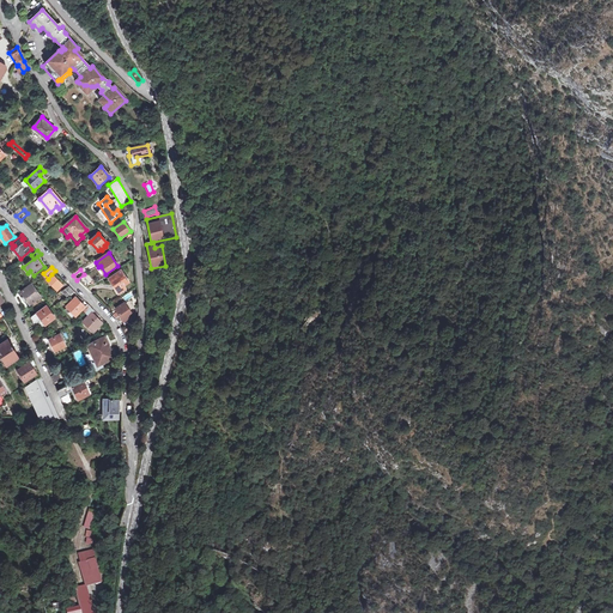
[(117,291),(123,287),(129,283),(122,271),(109,279),(116,290),(117,291)]
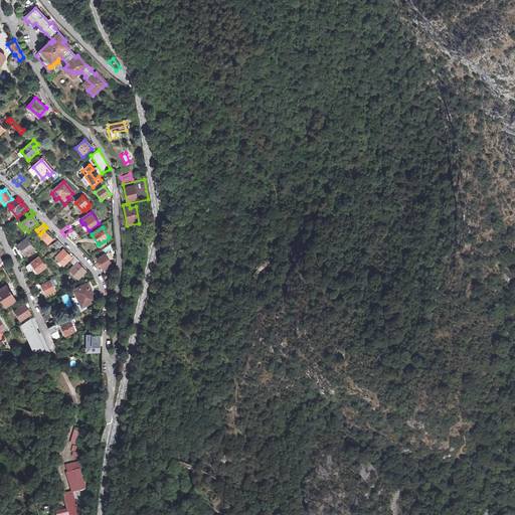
[(52,240),(43,230),(40,234),(49,243),(50,242),(52,240)]
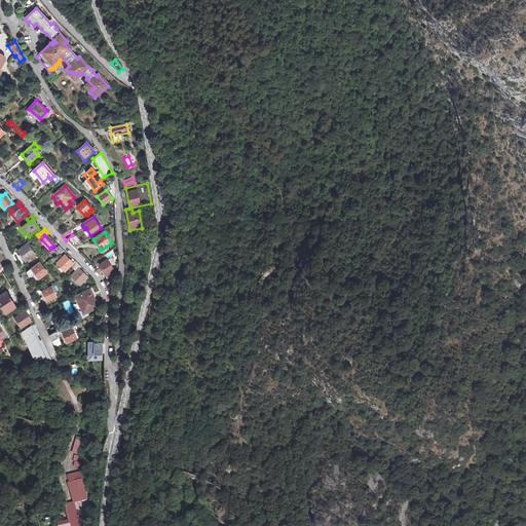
[(36,255),(28,243),(19,251),(22,255),(20,256),(22,259),(24,258),(27,262),(36,255)]
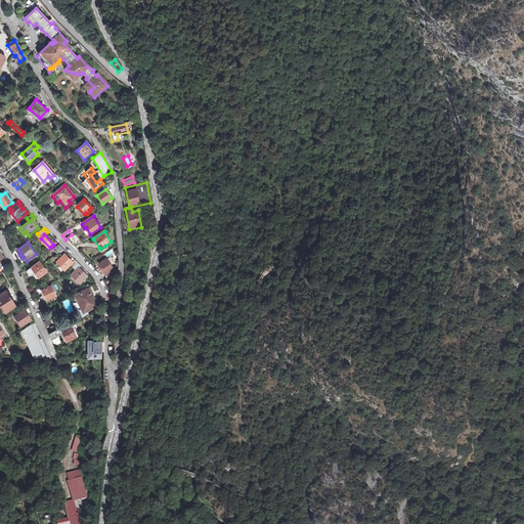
[(64,250),(60,245),(54,249),(57,254),(64,250)]
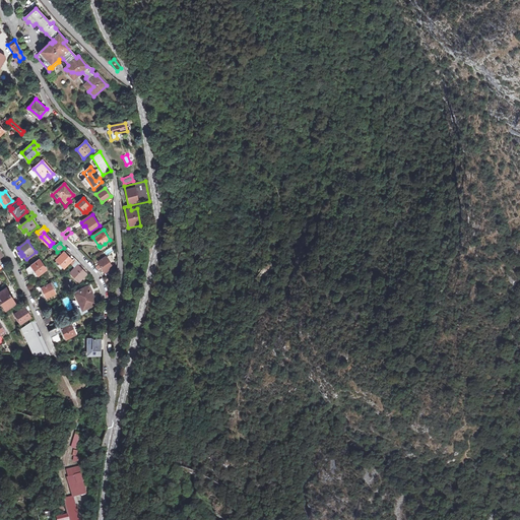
[(77,261),(75,259),(73,261),(65,253),(57,260),(65,269),(70,263),(73,265),(77,261)]
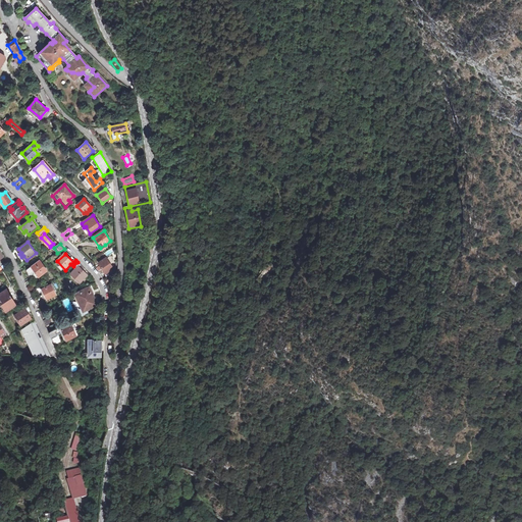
[(106,274),(108,272),(113,269),(113,268),(107,258),(99,264),(106,274)]
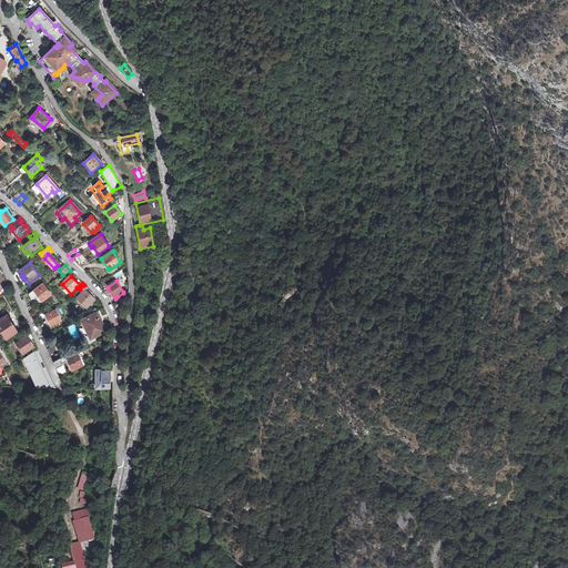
[(291,281),(282,298),(293,304),(302,285),(291,281)]
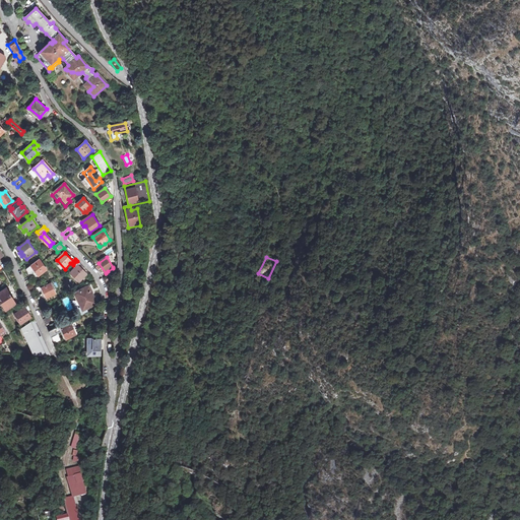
[(36,270),(40,276),(48,271),(41,260),(27,269),(30,274),(33,272),(36,270)]
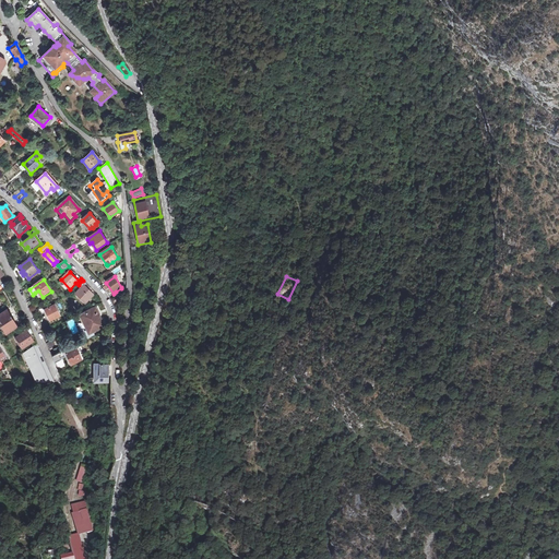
[(26,281),(20,285),(23,290),(30,285),(26,281)]
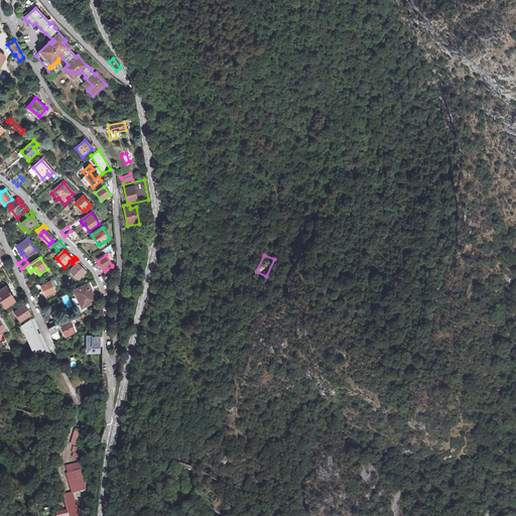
[(77,259),(73,263),(75,266),(71,271),(80,279),(86,272),(78,264),(80,262),(77,259)]
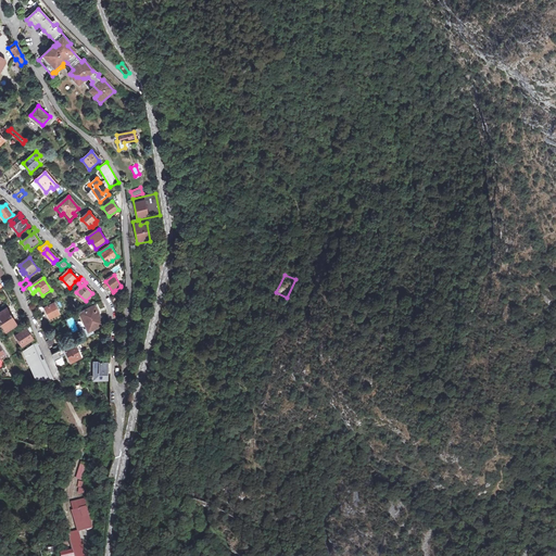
[(121,286),(121,287),(113,292),(112,293),(115,297),(125,289),(122,286),(121,286)]
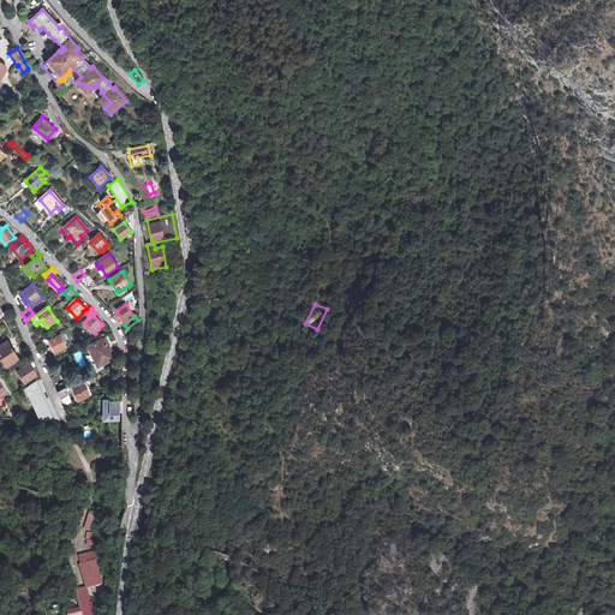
[(67,347),(61,336),(51,341),(57,352),(67,347)]
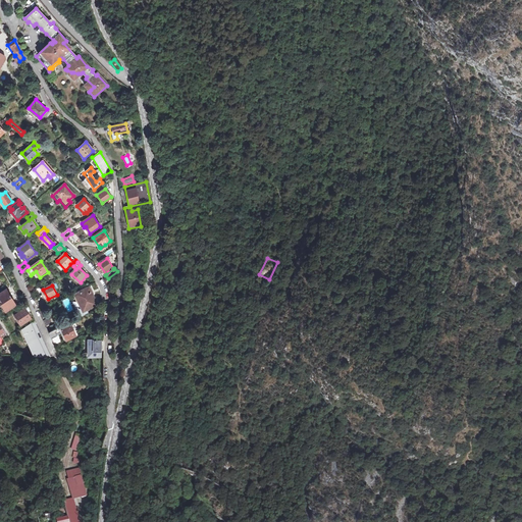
[(97,305),(93,296),(92,293),(94,292),(92,288),(76,295),(84,309),(80,310),(83,316),(89,313),(88,309),(97,305)]
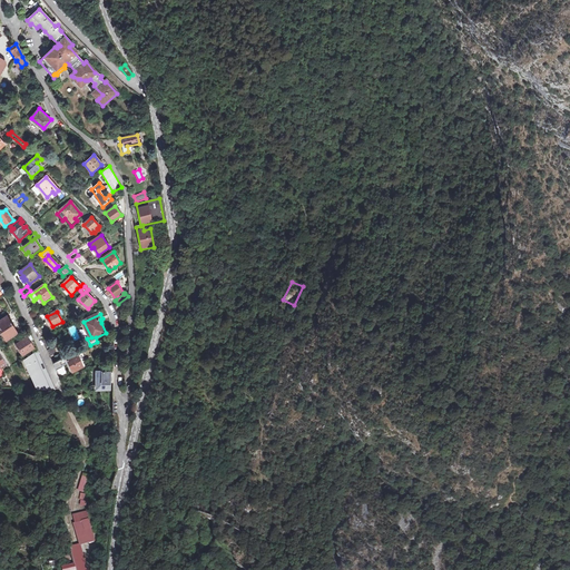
[(17,333),(9,318),(0,323),(0,325),(8,338),(17,333)]
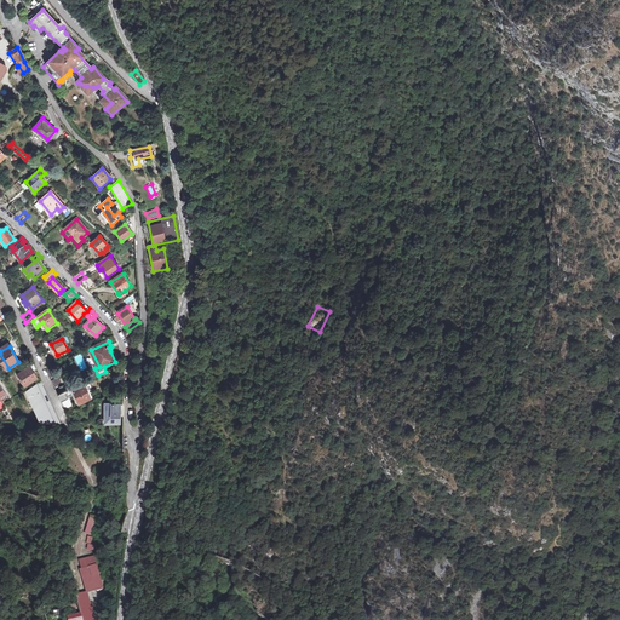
[(30,368),(34,366),(33,363),(33,361),(26,366),(28,369),(17,375),(24,388),(38,380),(30,368)]
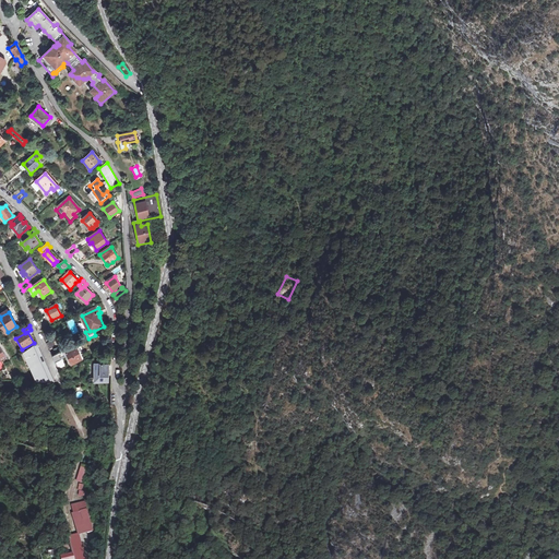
[(52,357),(61,353),(59,348),(56,342),(47,345),(52,357)]
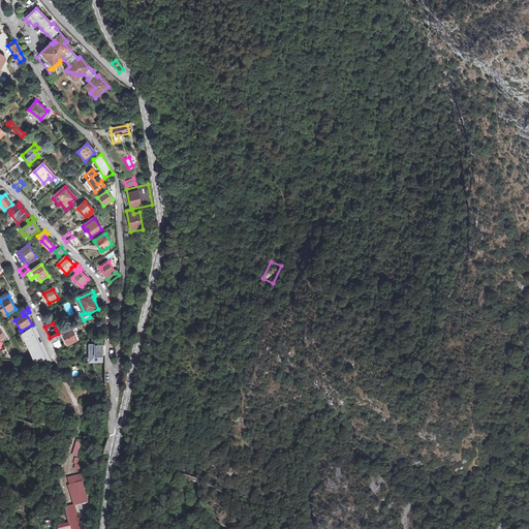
[(53,363),(36,327),(24,333),(31,346),(33,345),(33,347),(29,349),(32,355),(35,354),(36,355),(34,356),(36,363),(53,363)]
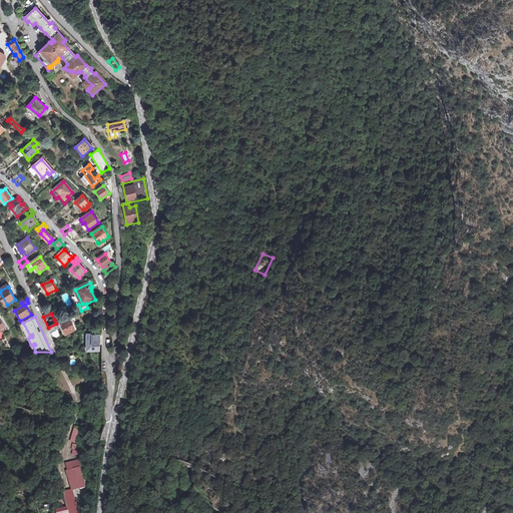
[(70,320),(61,325),(62,328),(65,336),(75,331),(70,320)]
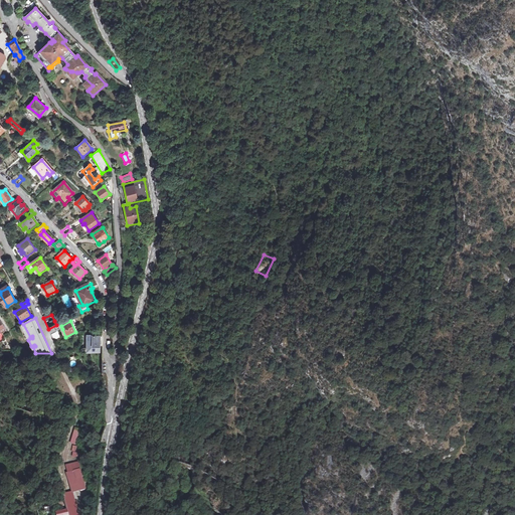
[(58,324),(56,325),(48,329),(50,333),(60,328),(59,327),(58,324)]
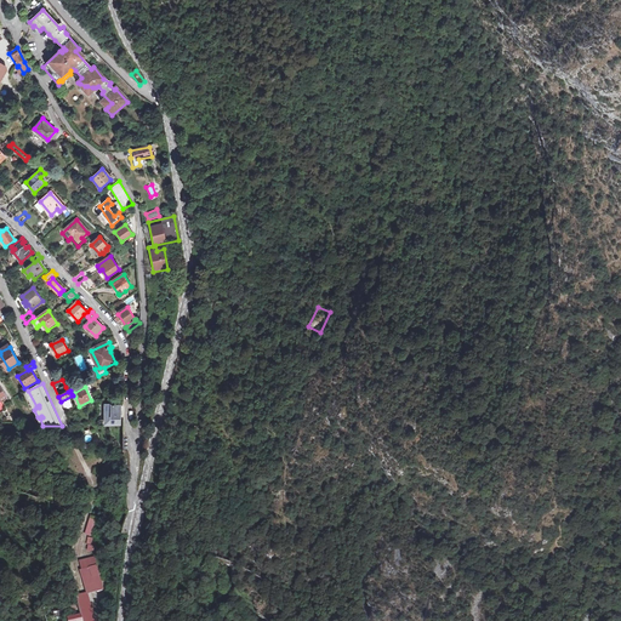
[(74,393),(72,394),(73,396),(61,402),(62,403),(75,397),(74,393)]
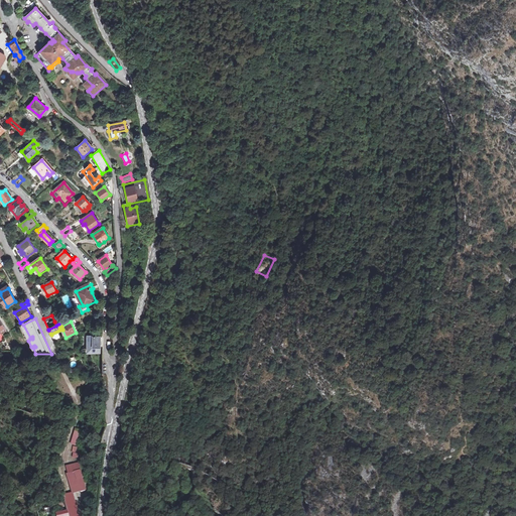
[(95,337),(88,337),(88,353),(100,353),(100,338),(95,338),(95,337)]
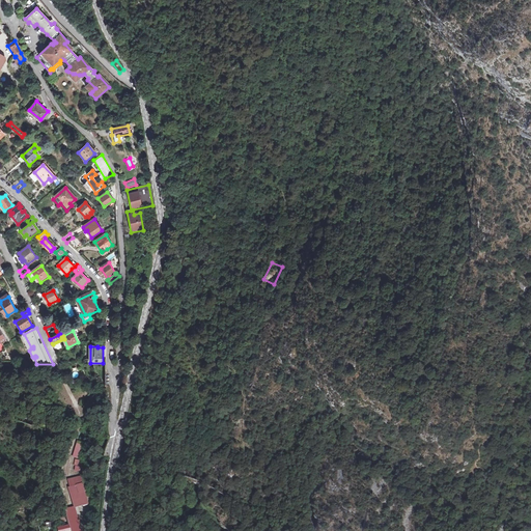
[(77,485),(72,487),(71,487),(77,506),(88,503),(83,484),(77,485)]
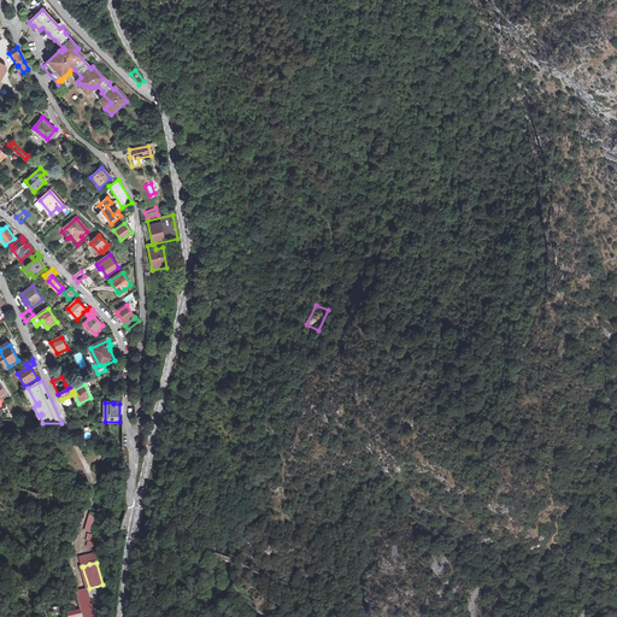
[(80,592),(81,598),(87,616),(86,616),(95,616),(88,589),(80,592)]
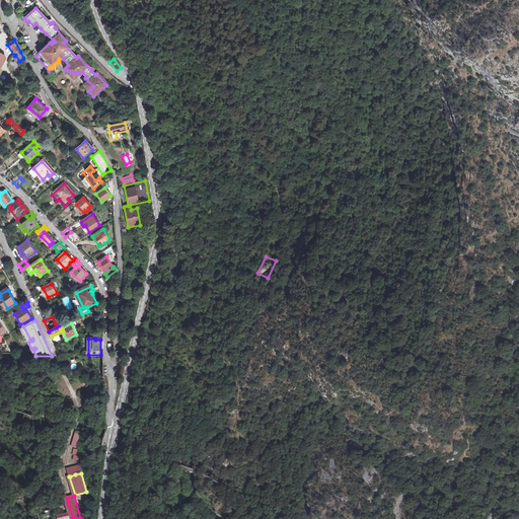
[(72,518),(73,518),(68,503),(65,504),(66,506),(61,507),(63,516),(58,517),(58,518),(72,518)]
